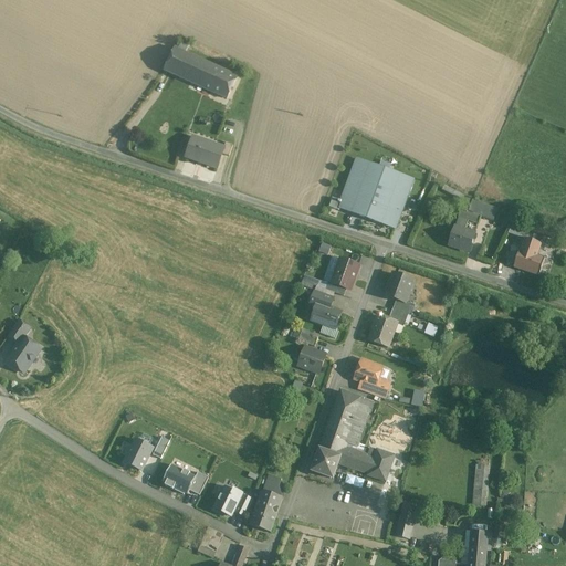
[(208,64),(175,49),(165,72),(198,86),(208,64)]
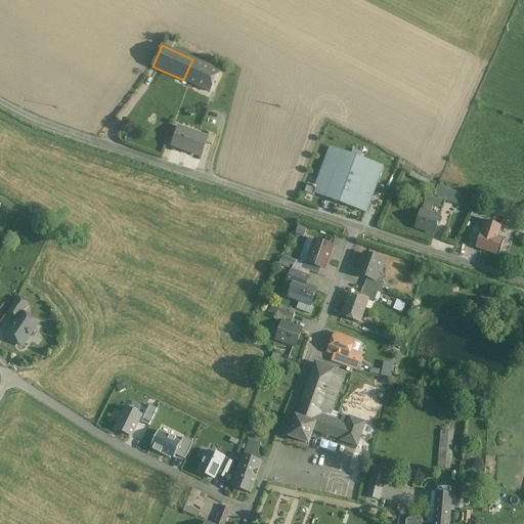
[(220,72),(192,59),(183,80),(210,93),(220,72)]
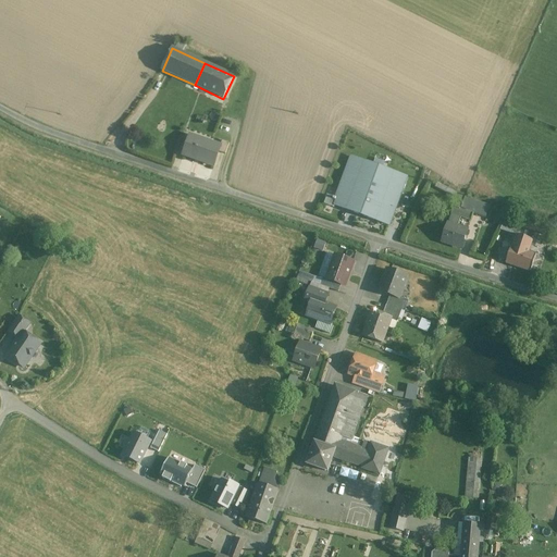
[(220,146),(190,135),(183,156),(213,166),(219,152),(221,146),(220,146)]
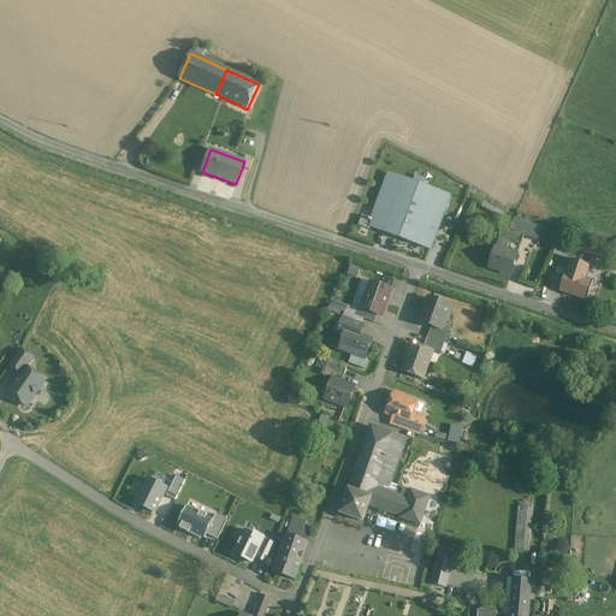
[(254,158),(246,155),(243,161),(244,161),(242,169),(249,171),(254,158)]
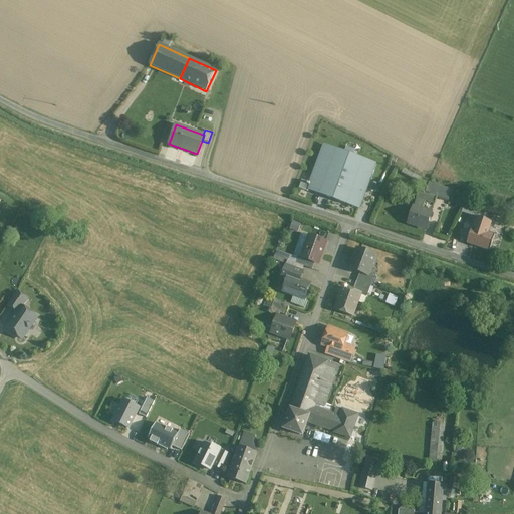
[(375,165),(324,146),(319,160),(369,179),(375,165)]
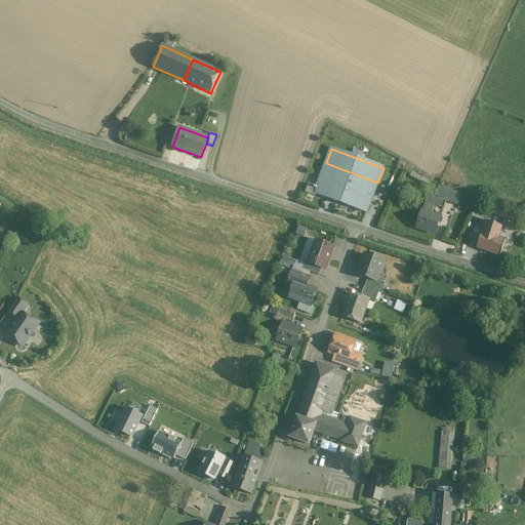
[(377,183),(326,163),(317,188),(318,188),(316,194),(367,212),(377,183)]
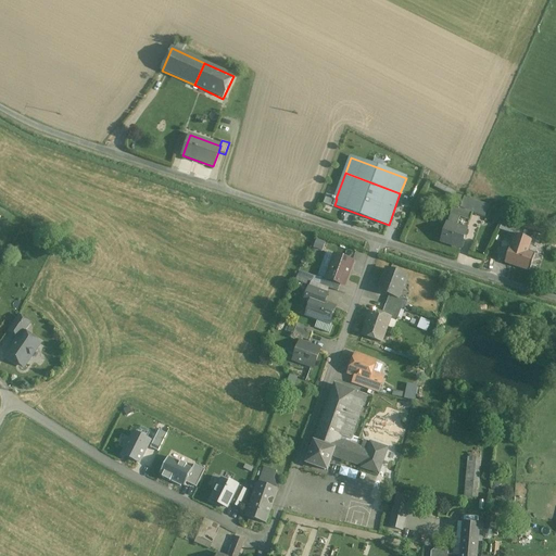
[(336,199),(327,196),(324,203),(333,206),(335,205),(337,199),(336,199)]
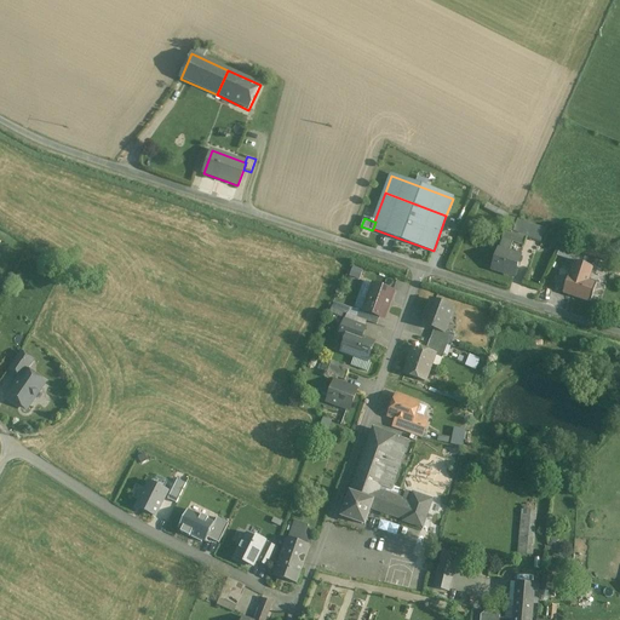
[(545,230),(517,222),(512,235),(524,239),(541,244),(545,230)]
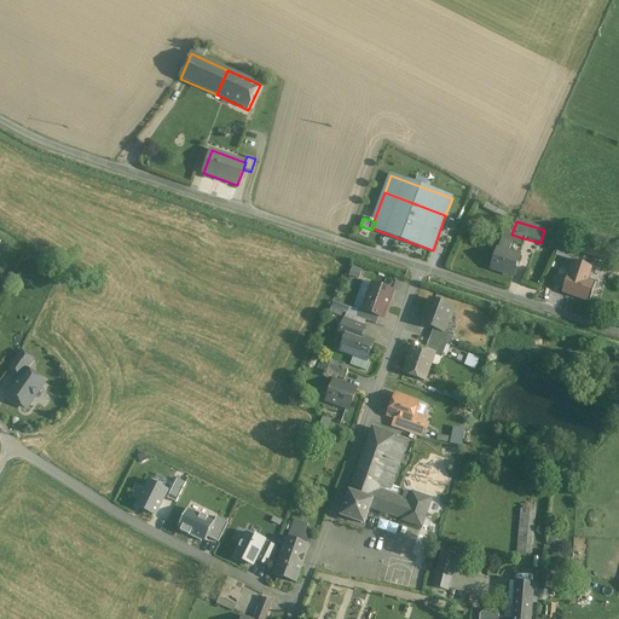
[(519,256),(508,254),(510,242),(522,246),(524,238),(512,235),(503,232),(491,272),(512,278),(519,256)]
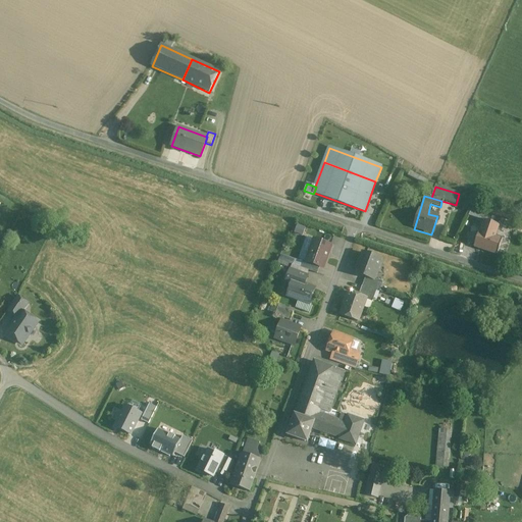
[(481,205),(475,203),(470,214),(477,216),(481,205)]
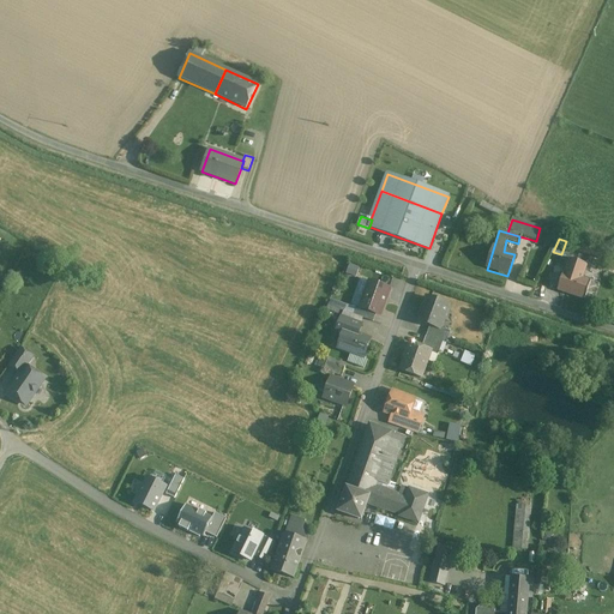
[(575,245),(566,241),(561,254),(570,257),(570,258),(575,245)]
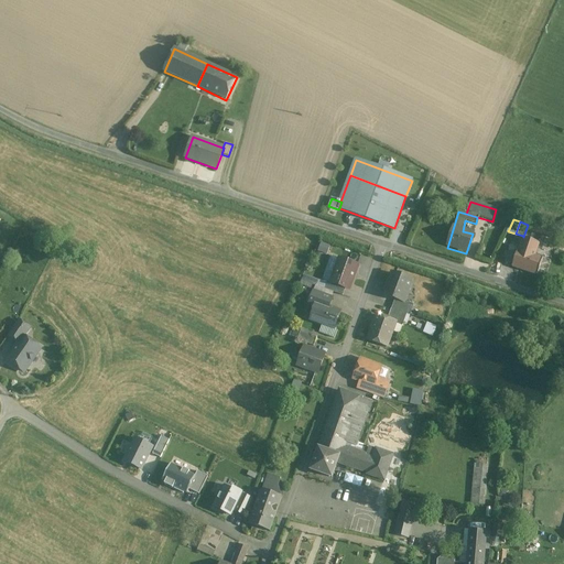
[(528,225),(523,237),(523,236),(521,241),(529,243),(534,227),(528,225)]
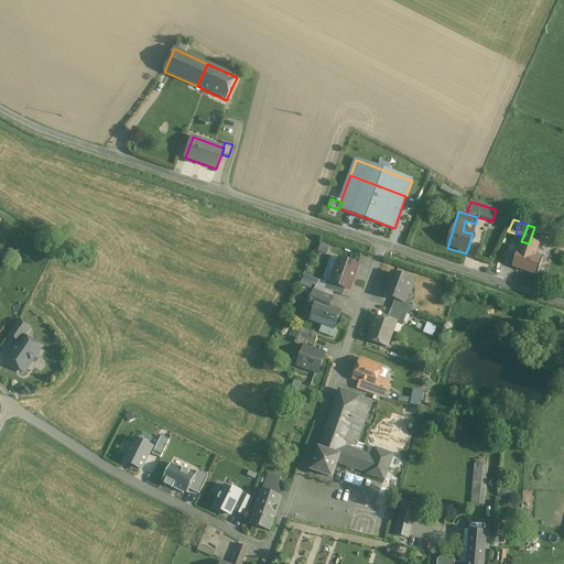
[(529,243),(521,241),(518,251),(525,253),(529,243)]
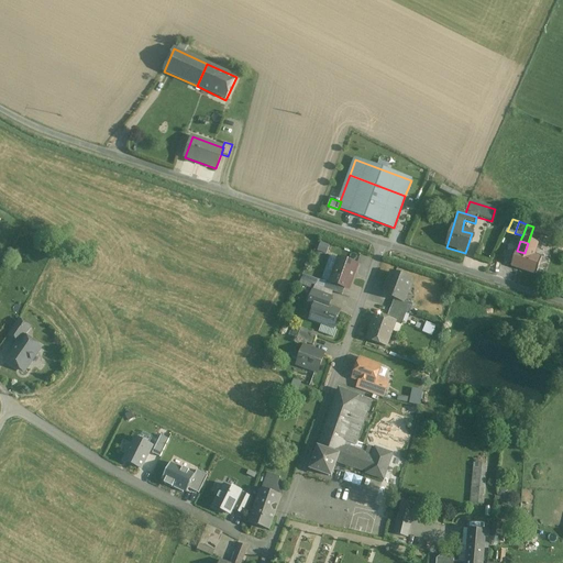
[(517,251),(511,266),(536,275),(537,273),(538,273),(538,272),(537,272),(541,258),(525,253),(517,251)]
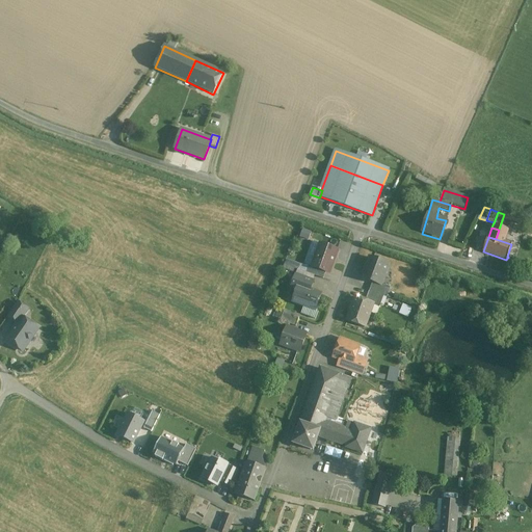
[(337,250),(320,245),(312,267),(325,272),(328,273),(337,250)]
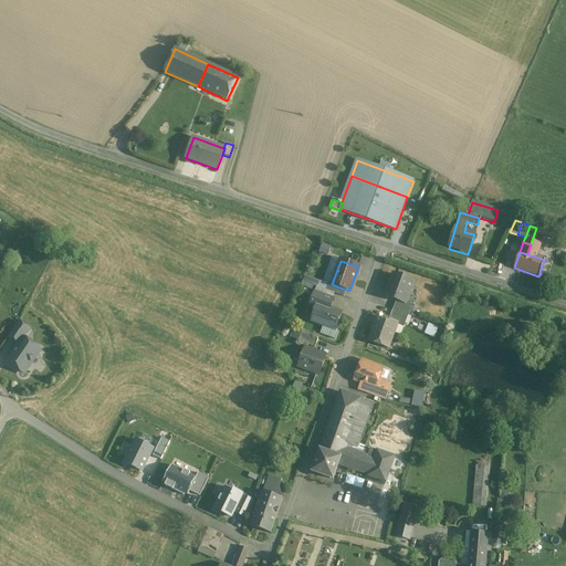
[(413,282),(394,274),(386,296),(396,300),(405,303),(406,302),(413,282)]
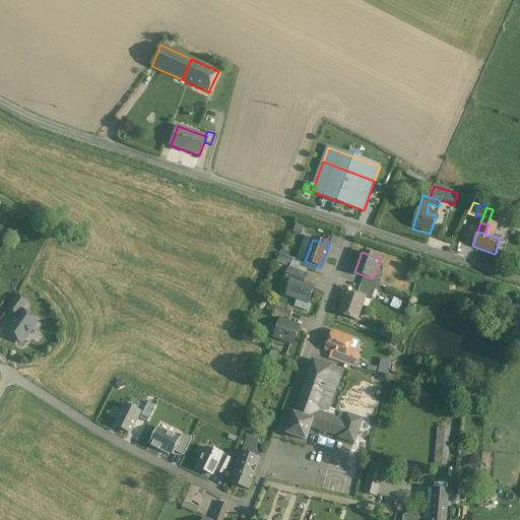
[(318,266),(305,261),(302,259),(299,266),(307,270),(316,273),(318,266)]
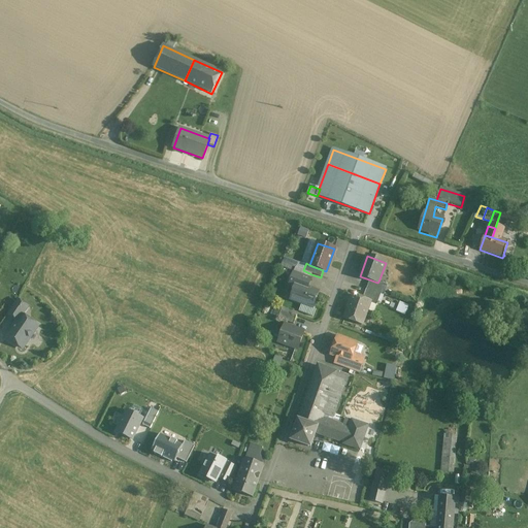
[(303,270),(295,268),(293,273),(309,279),(311,274),(303,270)]
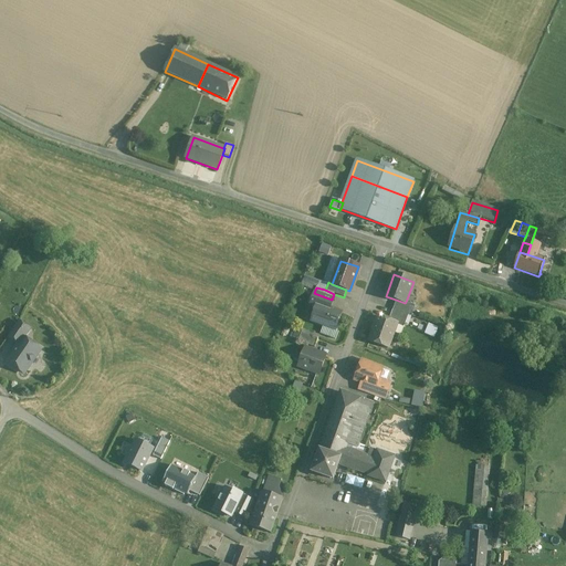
[(332,300),(314,293),(312,302),(329,308),(333,301),(332,300)]
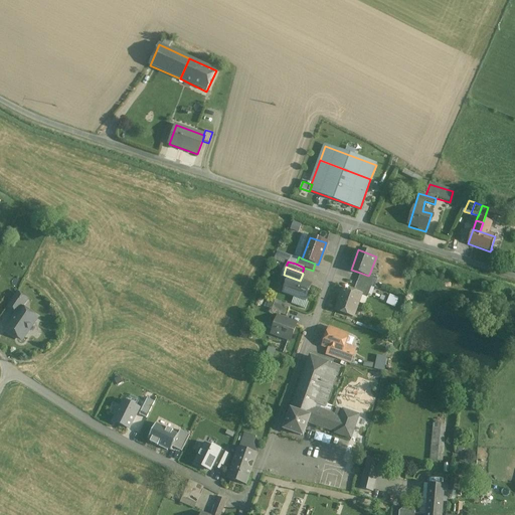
[(368,276),(360,273),(357,282),(371,287),(374,288),(377,279),(369,275),(368,276)]
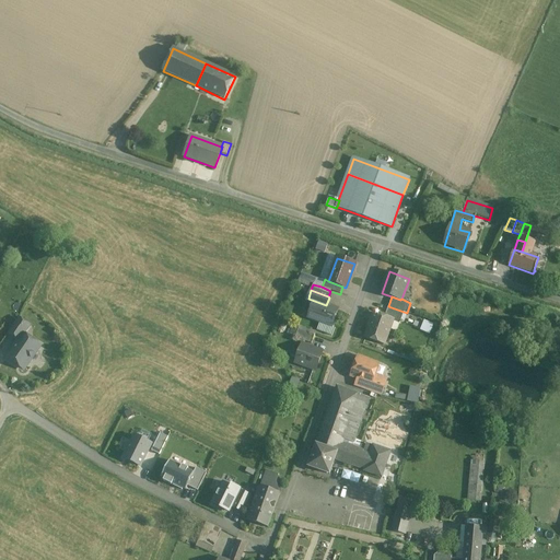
[(326,305),(308,299),(306,304),(312,306),(308,317),(319,322),(316,330),(331,336),(335,327),(331,326),(338,310),(326,305)]
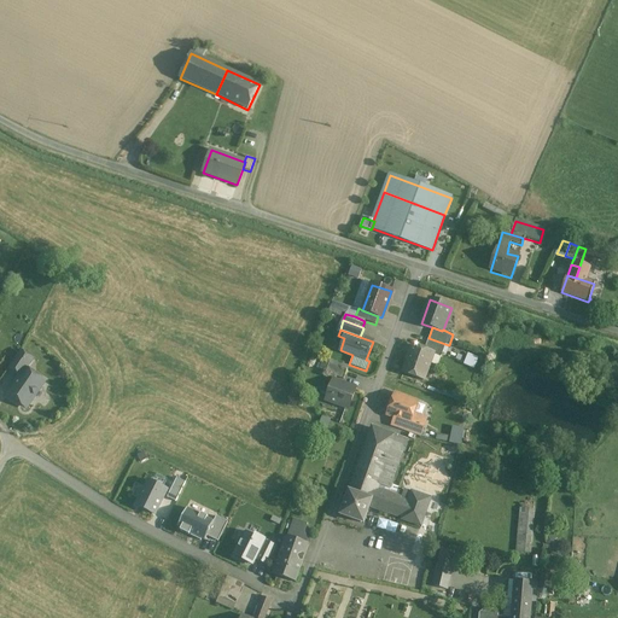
[(429,338),(425,350),(433,353),(433,355),(441,357),(445,344),(429,338)]
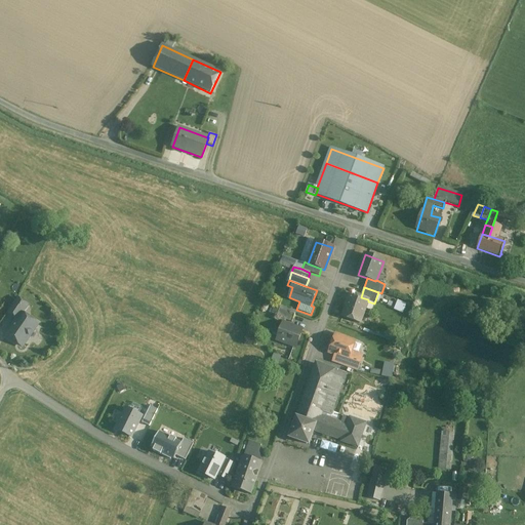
[(361,297),(351,293),(342,317),(360,323),(368,301),(368,299),(361,297)]
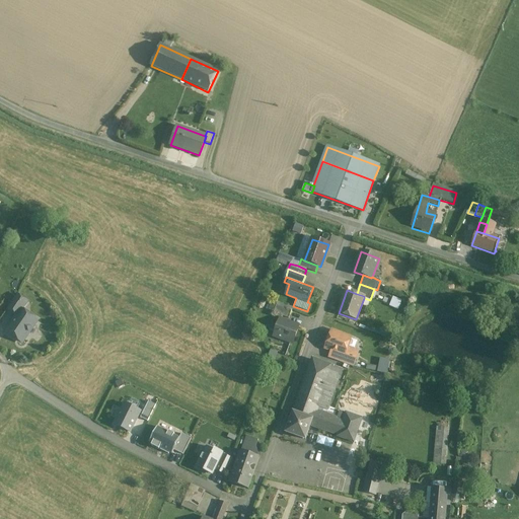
[(27,302),(18,295),(8,310),(17,316),(21,309),(22,310),(27,302)]
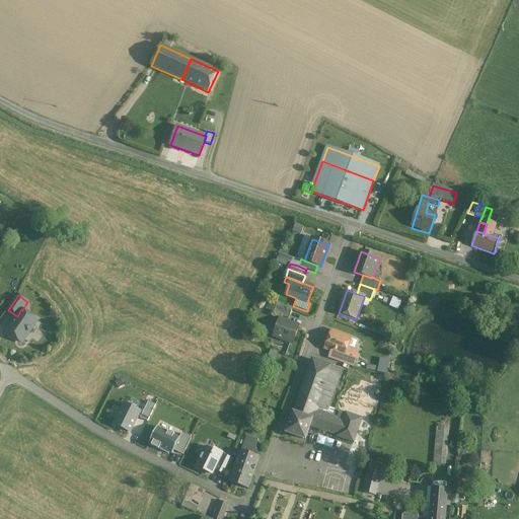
[(392,297),(390,306),(399,308),(400,299),(392,297)]
